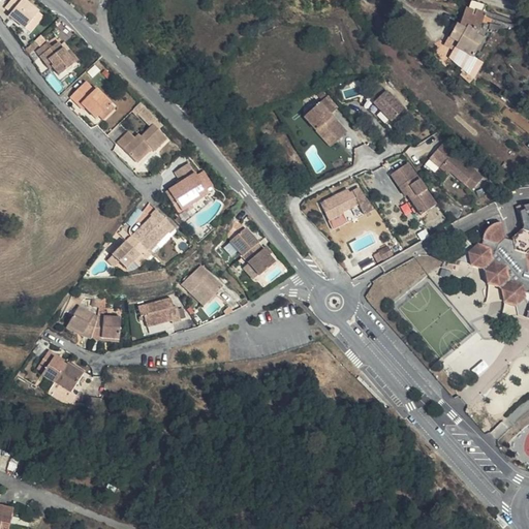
[(35,16),(16,0),(9,0),(2,9),(9,14),(6,19),(24,32),(36,16),(35,16)]
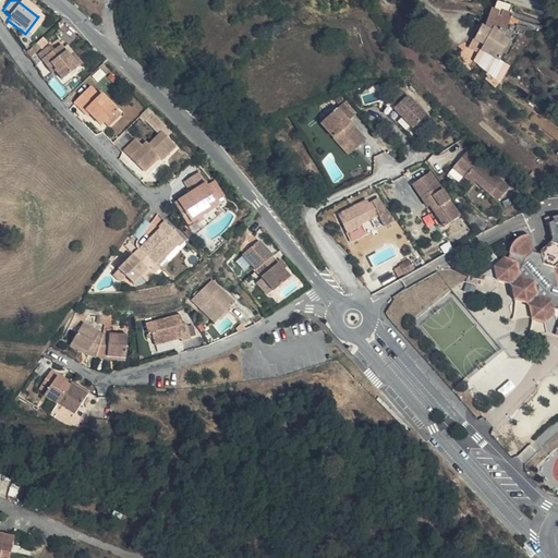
[(476,37),(469,49),(478,55),(475,61),(496,72),(506,52),(498,48),(499,45),(501,45),(508,24),(505,24),(508,13),(493,9),(489,17),(487,16),(481,38),(476,37)]
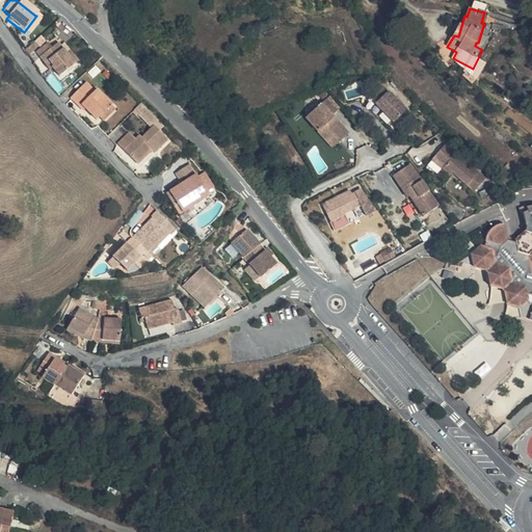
[(36,16),(24,32),(28,36),(41,20),(36,16)]
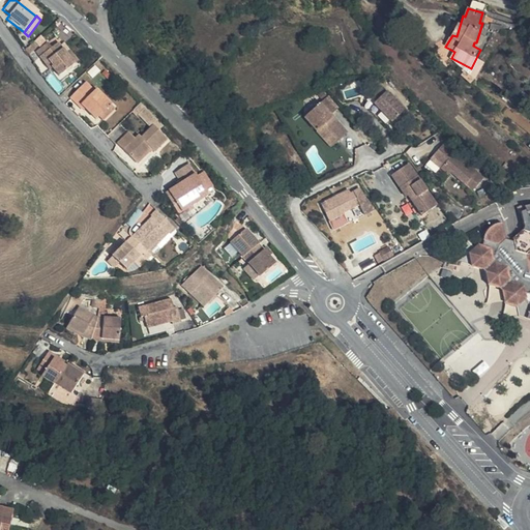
[(376,31),(378,22),(363,19),(361,28),(376,31)]
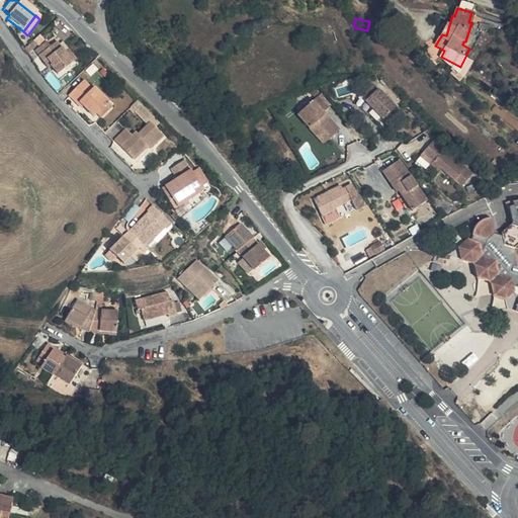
[(37,54),(49,45),(46,41),(33,50),(37,54)]
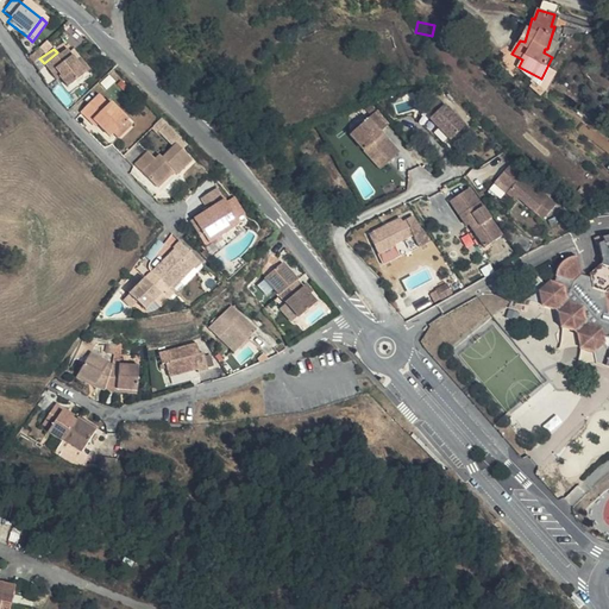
[(71,50),(68,54),(82,75),(87,71),(71,50)]
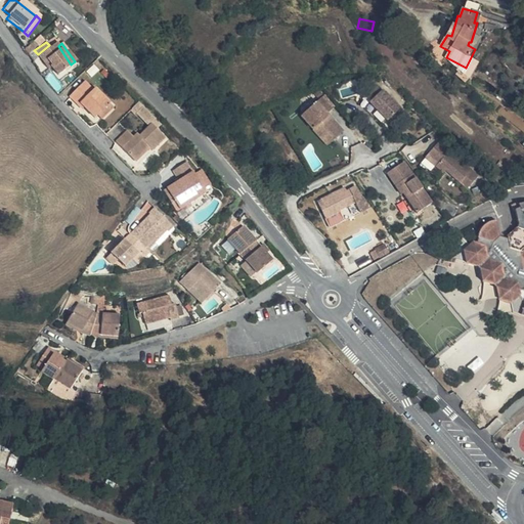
[(38,55),(50,46),(49,45),(38,54),(38,55)]
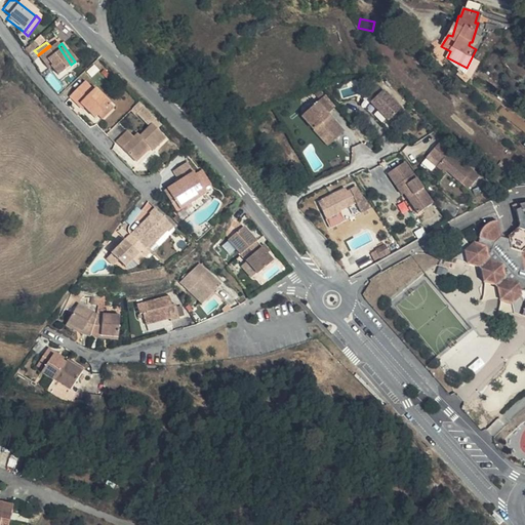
[(50,46),(38,55),(47,69),(50,67),(56,75),(66,68),(58,61),(53,50),(50,46)]
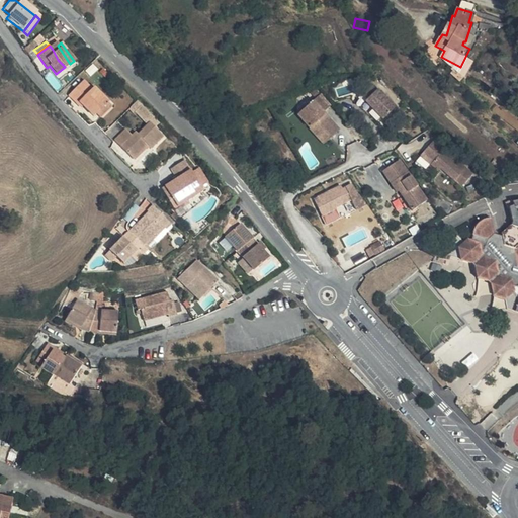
[(58,46),(53,50),(58,60),(65,67),(70,64),(58,46)]
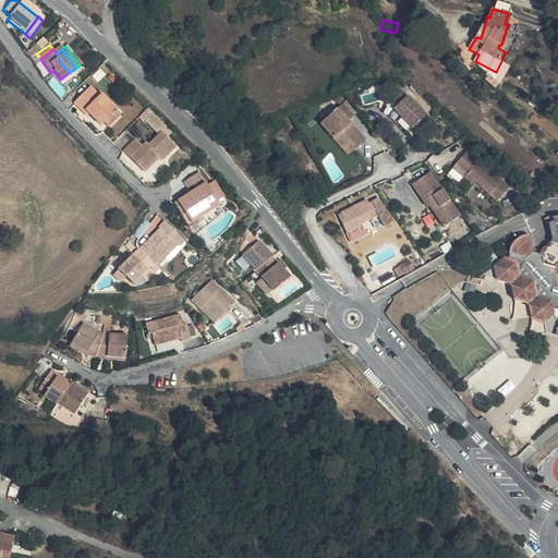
[(478,55),(469,49),(465,56),(475,61),(478,55)]
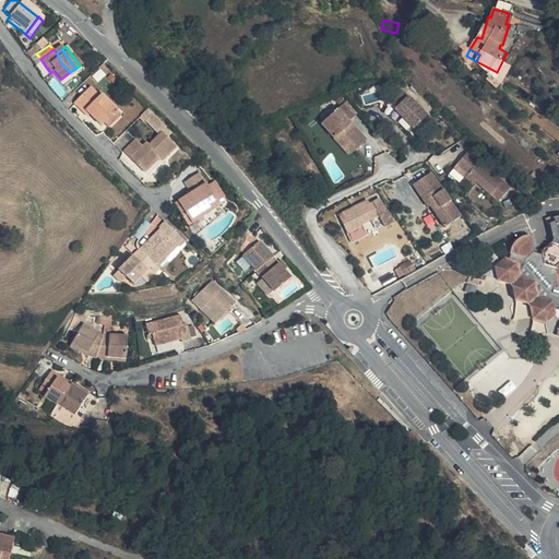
[(497,72),(476,61),(471,71),(499,91),(506,78),(497,72)]
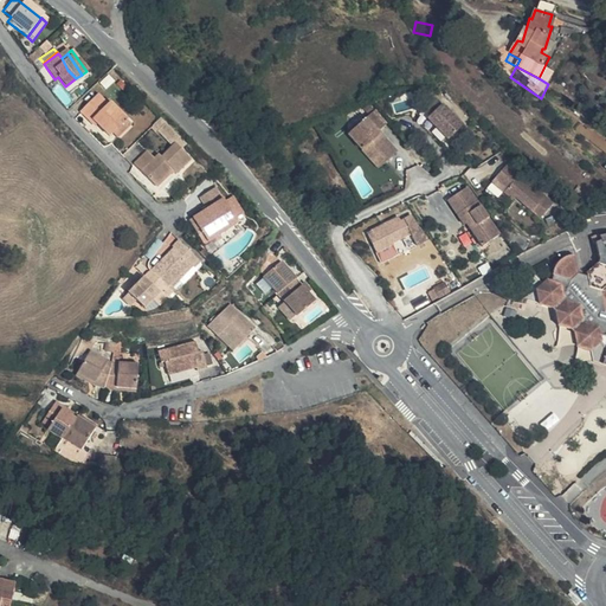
[(126,117),(97,94),(81,113),(90,122),(94,120),(98,123),(110,134),(111,131),(126,117)]
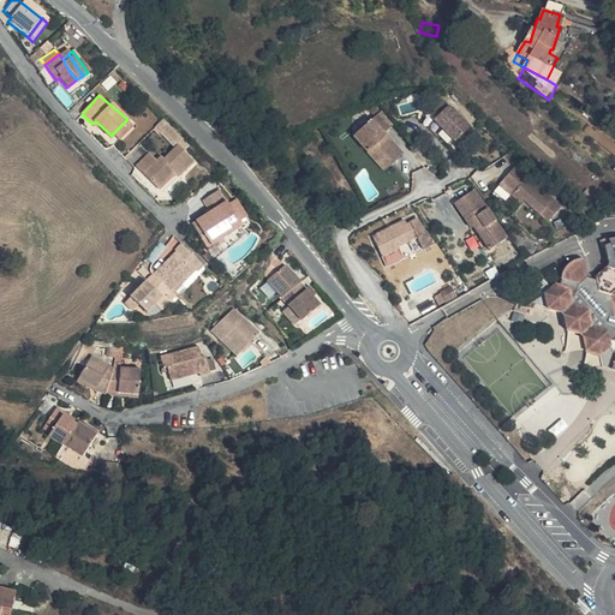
[(451,105),(437,118),(458,139),(472,125),(451,105)]
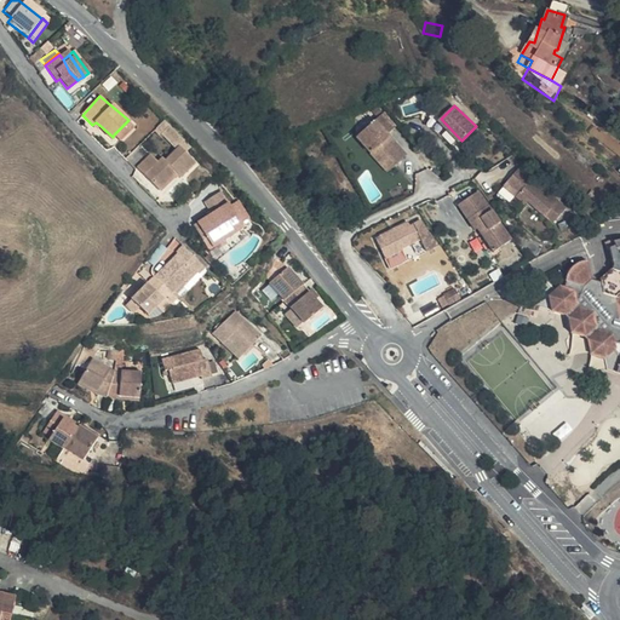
[(397,162),(407,155),(388,133),(397,125),(385,112),(357,136),(382,164),(391,155),(397,162)]
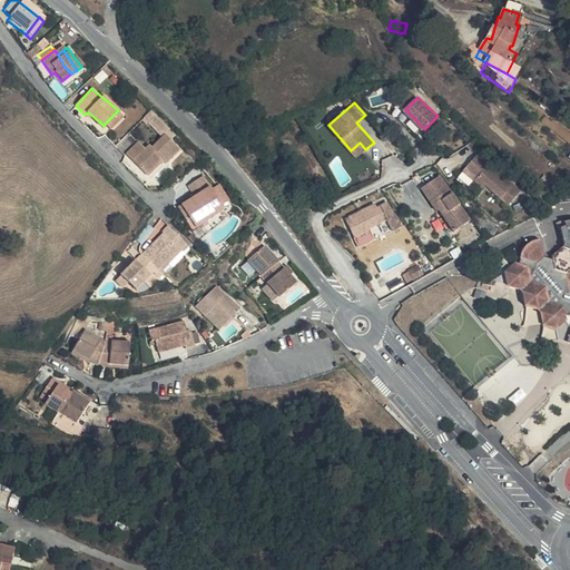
[(405,109),(401,114),(421,134),(424,129),(405,109)]
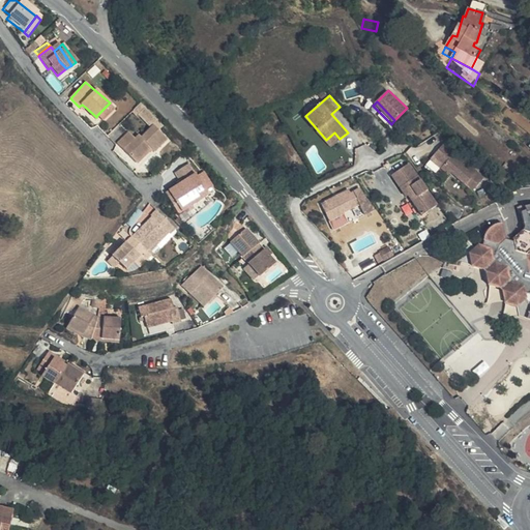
[(110,102),(97,115),(104,120),(115,107),(110,102)]
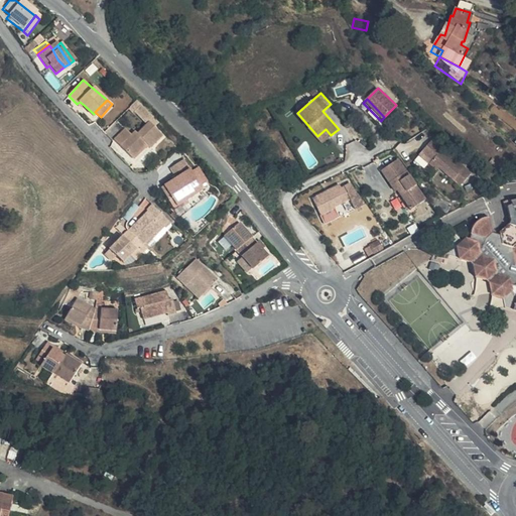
[(127,108),(132,113),(140,104),(135,100),(127,108)]
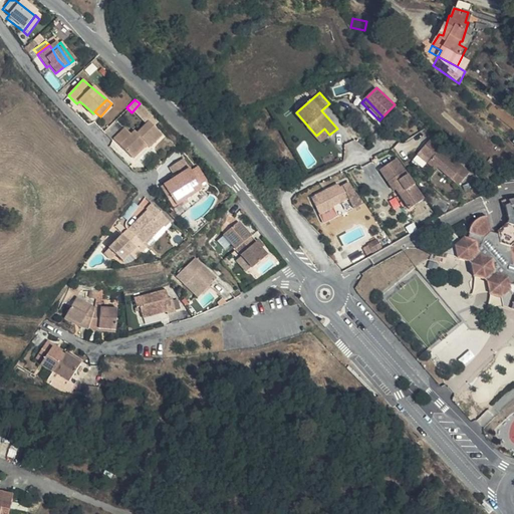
[(132,112),(142,121),(150,113),(140,103),(132,112)]
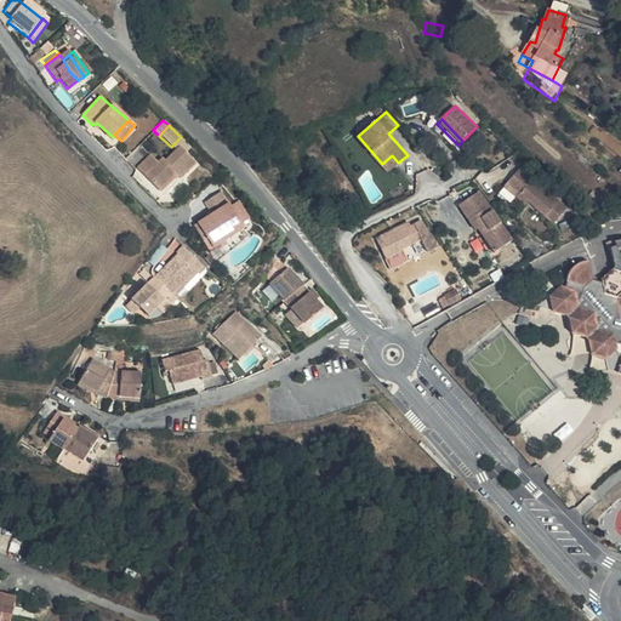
[(176,152),(180,147),(184,142),(181,137),(171,147),(175,151),(176,152)]
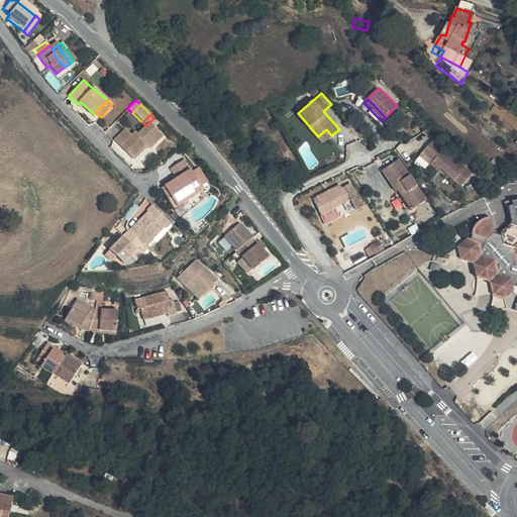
[(146,126),(145,125),(138,133),(134,131),(131,135),(124,129),(114,139),(132,158),(145,143),(151,148),(164,135),(149,122),(146,126)]
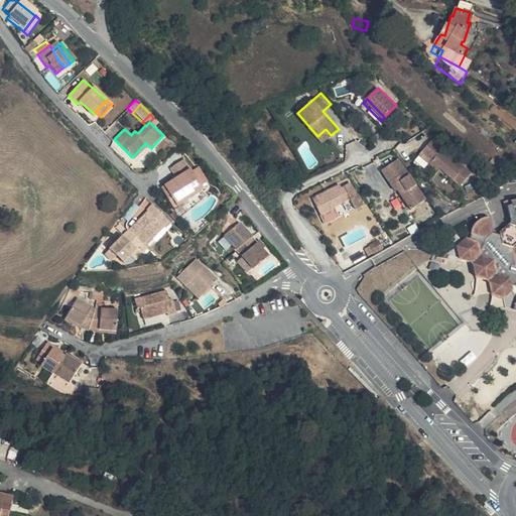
[(326,129),(317,136),(324,142),(331,135),(326,129)]
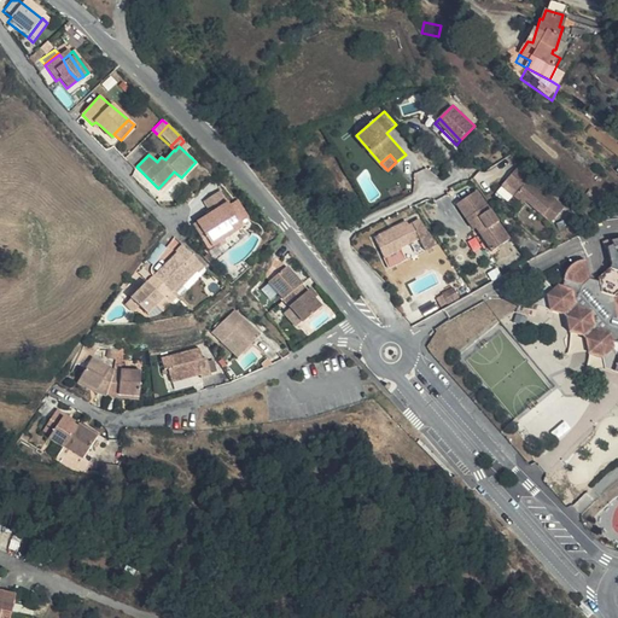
[(564,207),(519,169),(507,182),(519,193),(516,197),(525,204),(529,200),(552,221),(564,207)]
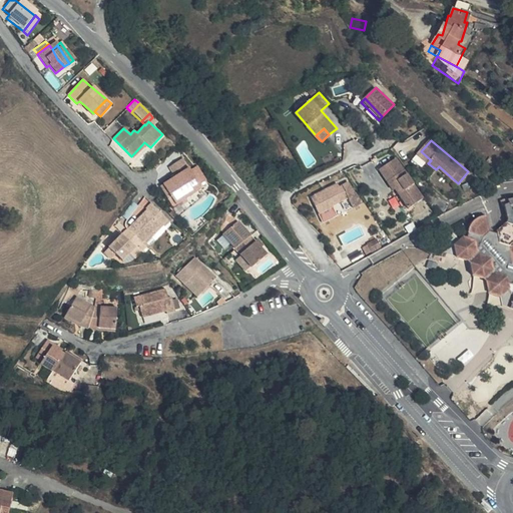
[(136,160),(150,147),(144,142),(131,156),(136,160)]
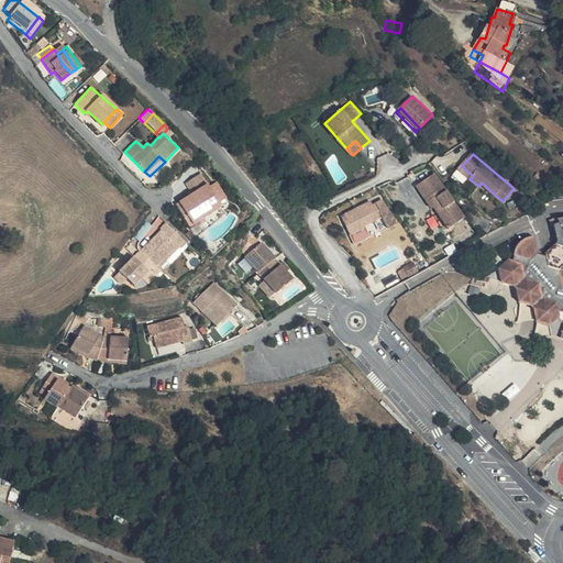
[(192,195),(175,205),(189,228),(221,209),(200,175),(186,184),(192,195)]
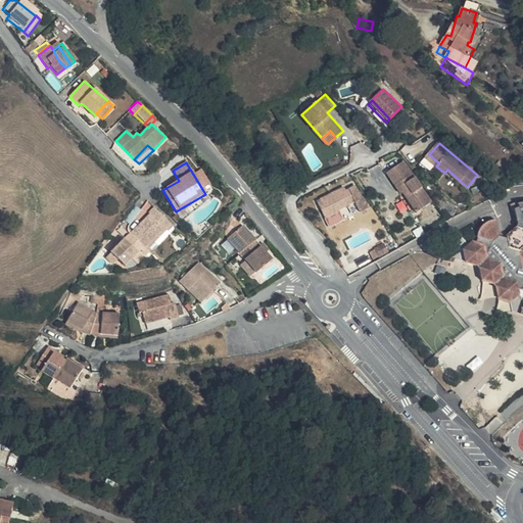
[(426,201),(399,162),(383,173),(396,192),(399,192),(411,210),(426,201)]
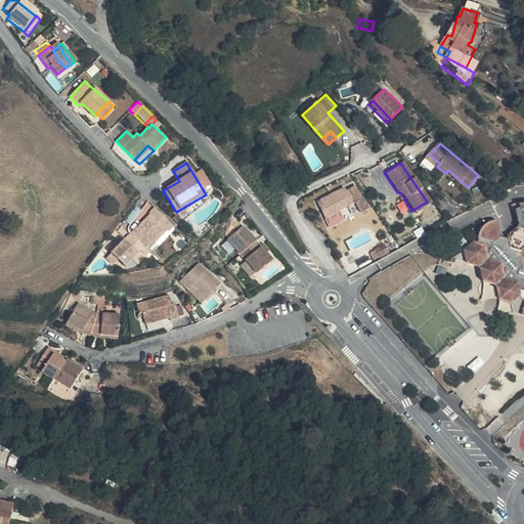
[(323,202),(319,204),(326,219),(340,213),(344,211),(342,208),(356,201),(361,211),(369,207),(358,184),(347,189),(346,186),(321,199),(323,202)]
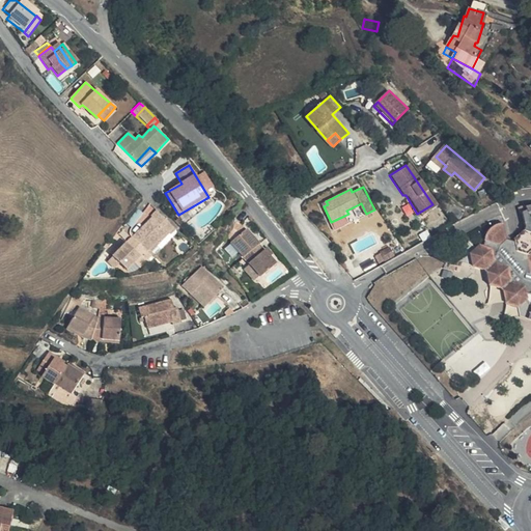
[(530,201),(530,202),(530,206),(525,206),(527,224),(515,234),(514,238),(506,234),(504,219),(498,220),(493,224),(490,227),(486,231),(485,235),(483,240),(478,239),(469,248),(471,261),(484,266),(486,282),(500,286),(503,300),(514,304),(515,313),(530,317),(530,201)]
